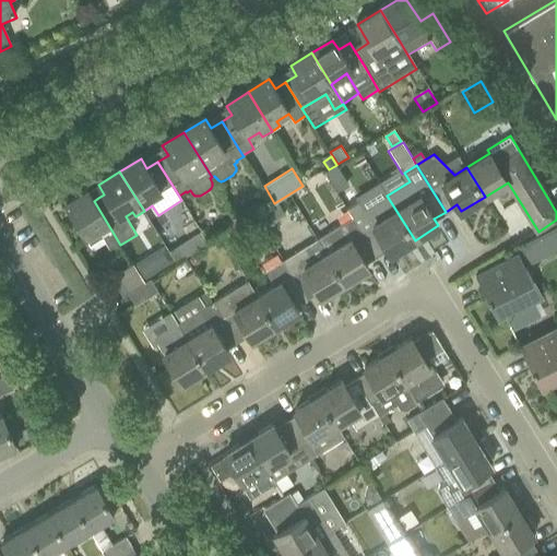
[(341,172),(329,178),(338,193),(350,186),(341,172)]
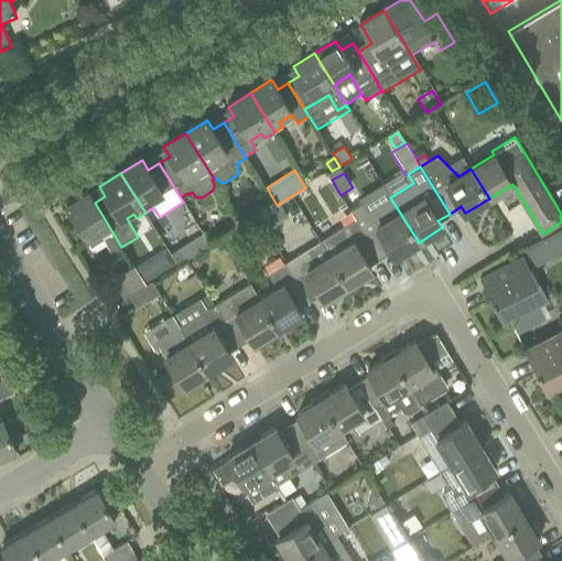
[(88,241),(93,248),(105,241),(111,252),(121,247),(95,203),(94,203),(88,194),(66,207),(88,241)]
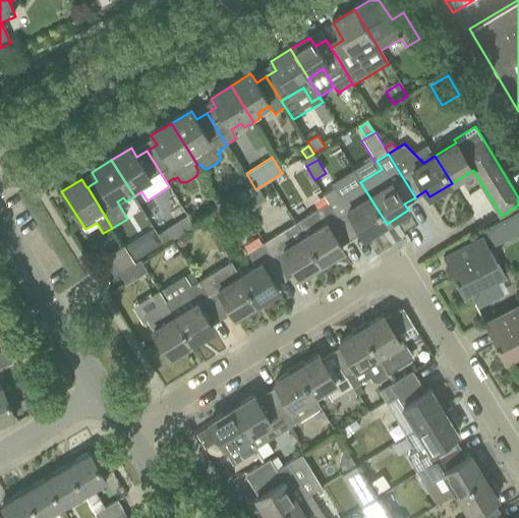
[(364,237),(387,224),(360,182),(339,194),(335,187),(324,194),(330,204),(351,238),(361,231),(364,237)]
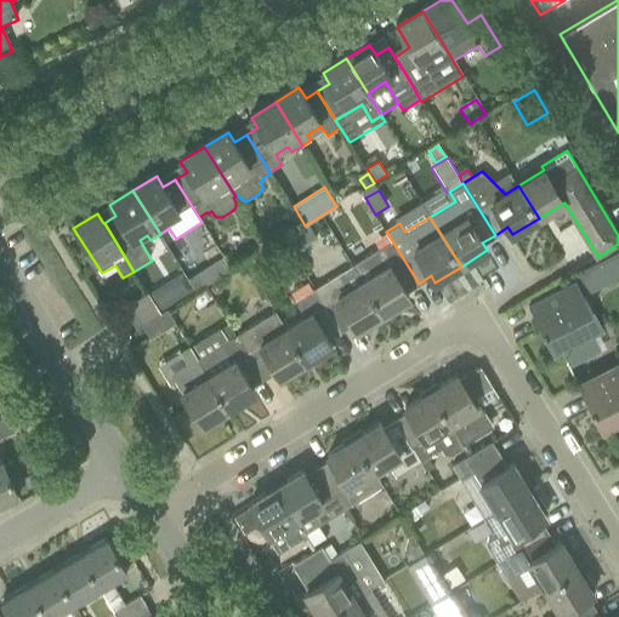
[(310,227),(295,235),(304,250),(318,241),(310,227)]
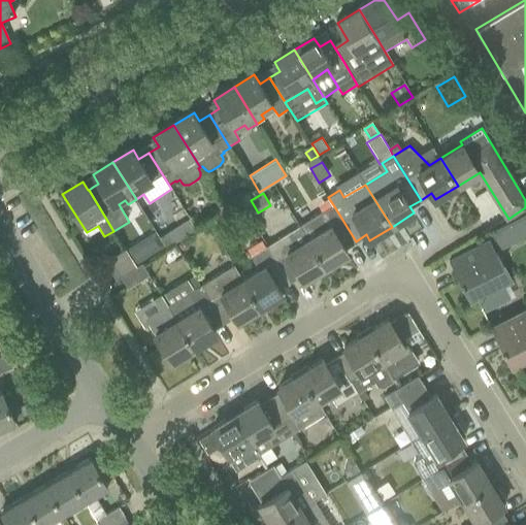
[(251,200),(243,205),(251,217),(258,212),(251,200)]
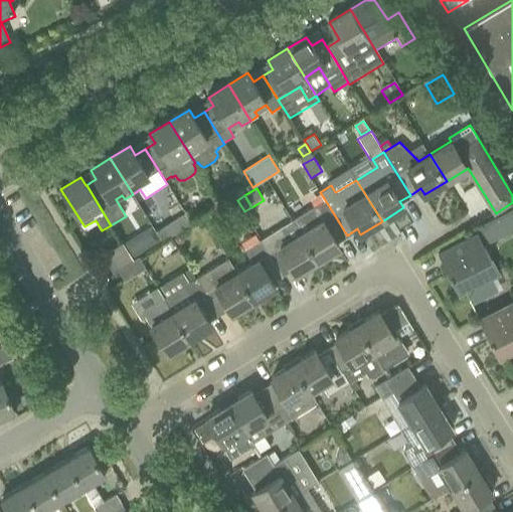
[(292,223),(316,262),(340,247),(336,241),(347,235),(326,201),(292,223)]
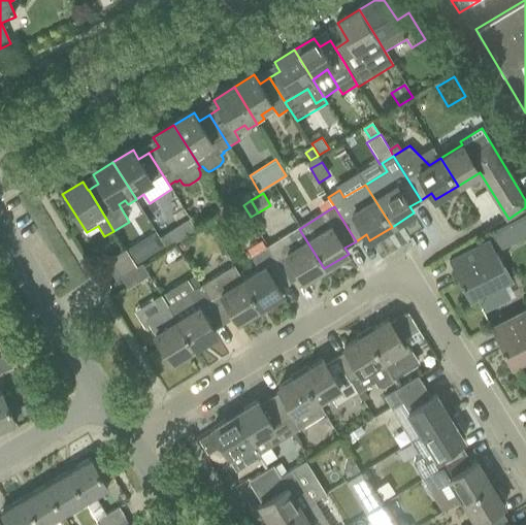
[(220,241),(233,232),(223,216),(208,224),(220,241)]
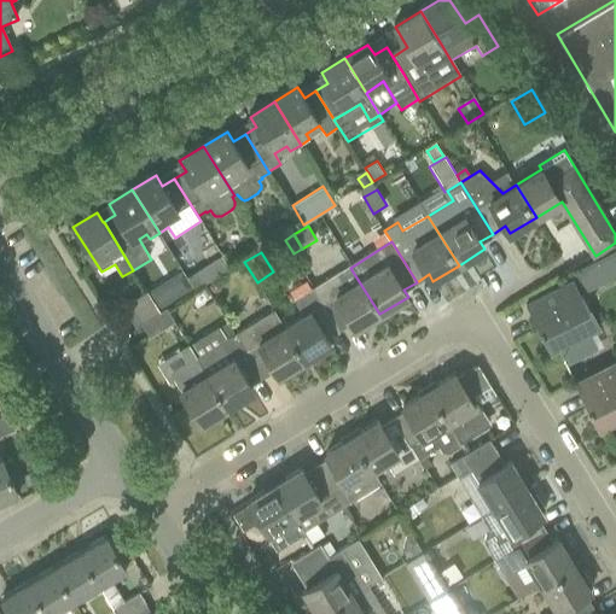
[(575,282),(548,296),(527,307),(551,354),(558,350),(567,366),(592,354),(583,337),(598,329),(581,297),(615,278),(615,255),(579,274),(581,280),(575,282)]
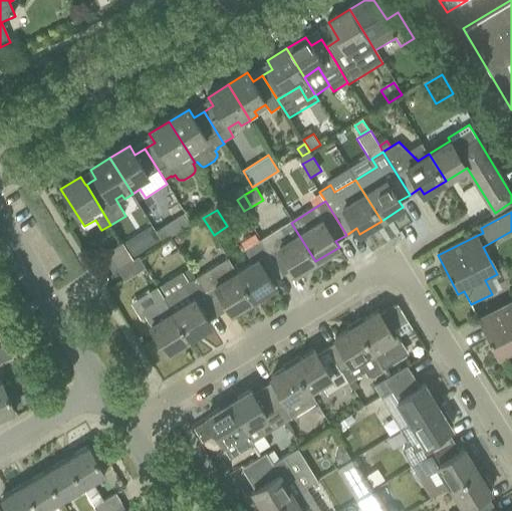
[(186,215),(175,222),(181,232),(192,224),(186,215)]
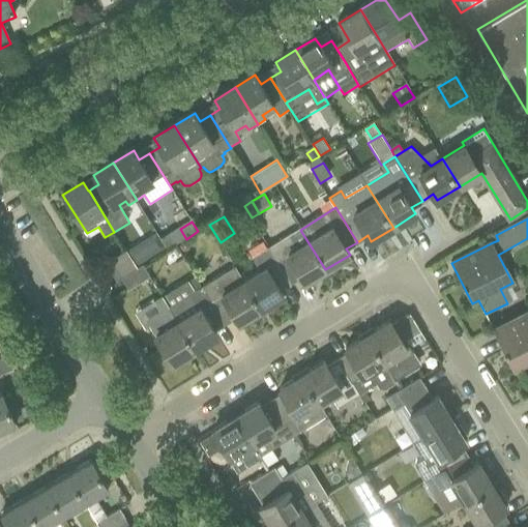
[(186,239),(180,229),(160,241),(167,251),(186,239)]
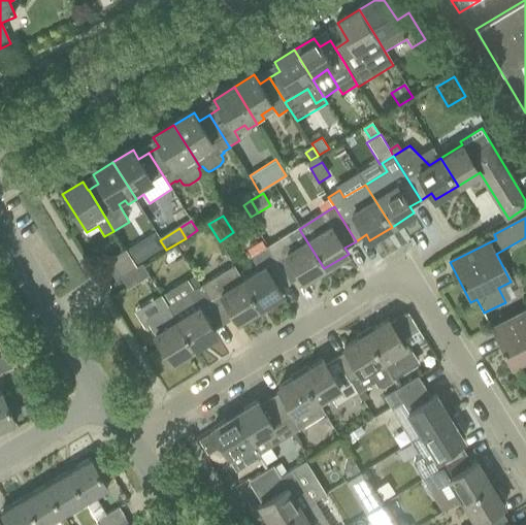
[(268,249),(289,283),(299,275),(303,282),(324,268),(299,229),(290,234),(268,249)]
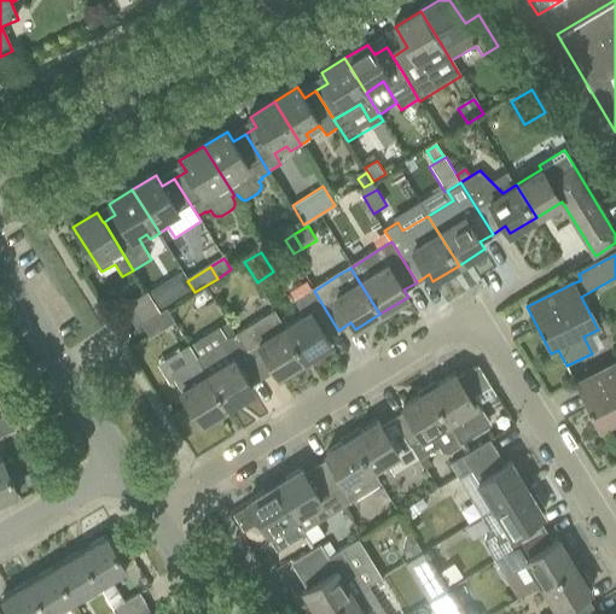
[(182,274),(166,285),(176,303),(195,292),(187,281),(182,274)]
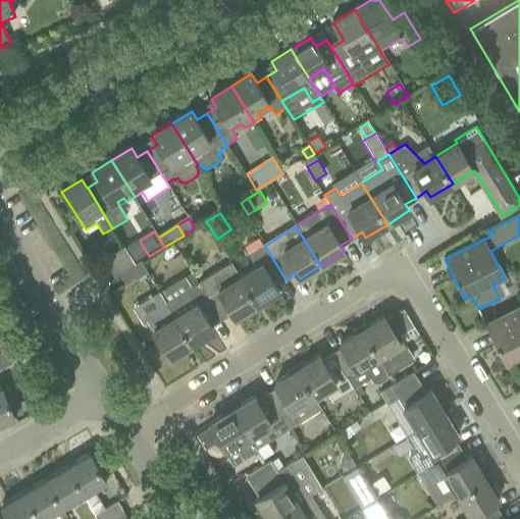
[(180,240),(178,245),(182,249),(187,248),(189,243),(186,239),(180,240)]
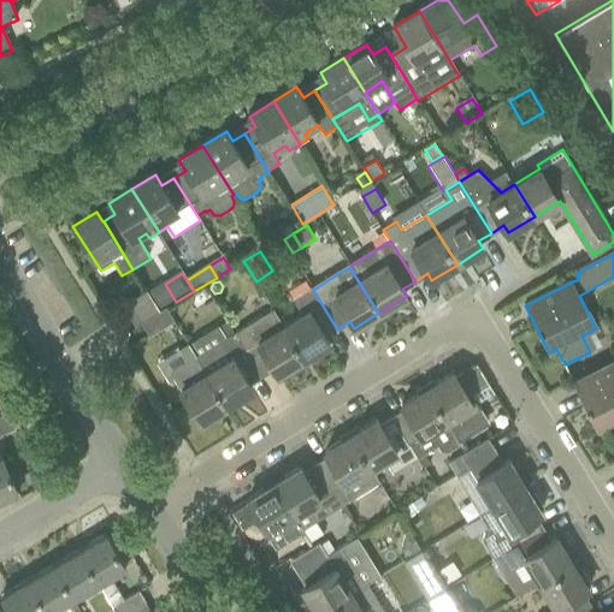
[(165,284),(149,293),(160,312),(166,308),(176,302),(165,284)]
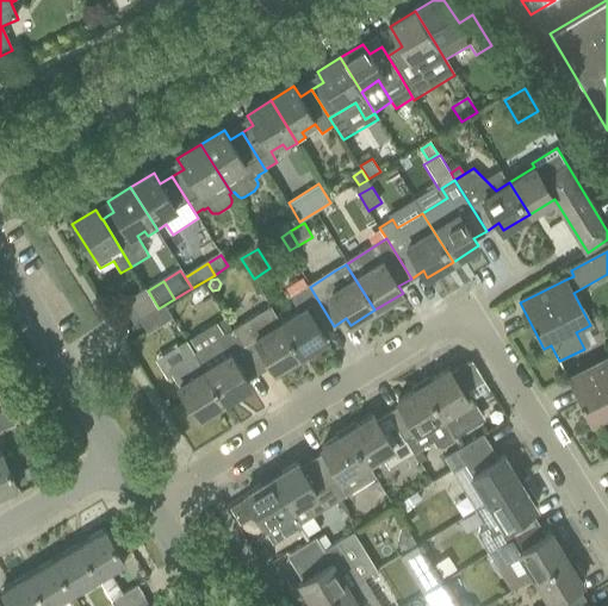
[(301,312),(281,324),(301,356),(312,349),(315,354),(327,345),(324,341),(327,339),(322,333),(334,326),(310,287),(291,297),(301,312)]
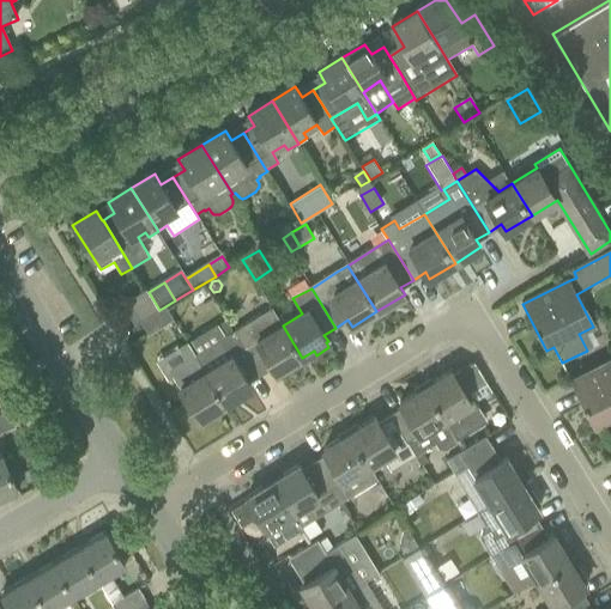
[(135,324),(140,322),(159,311),(159,310),(149,292),(147,291),(123,305),(135,324)]
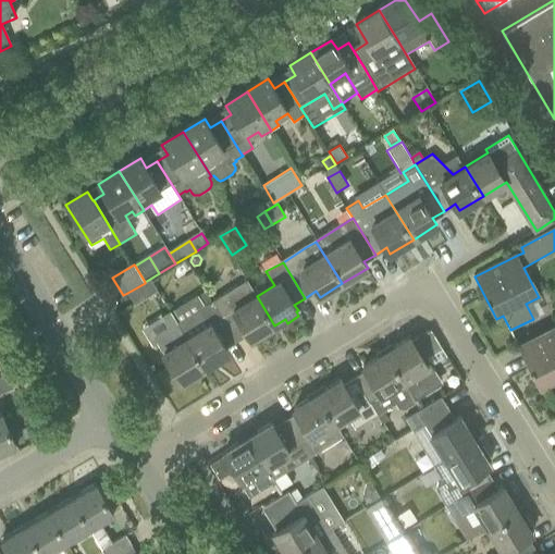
[(145,283),(127,293),(135,306),(159,292),(150,279),(145,282),(145,283)]
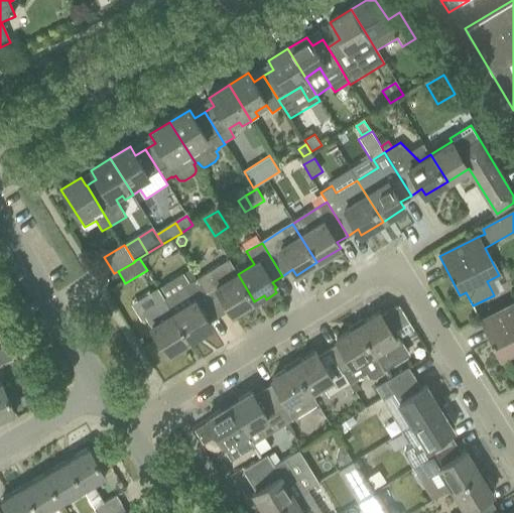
[(254,301),(238,274),(229,260),(198,279),(219,315),(230,308),(233,314),(235,313),(237,317),(247,310),(245,306),(254,301)]
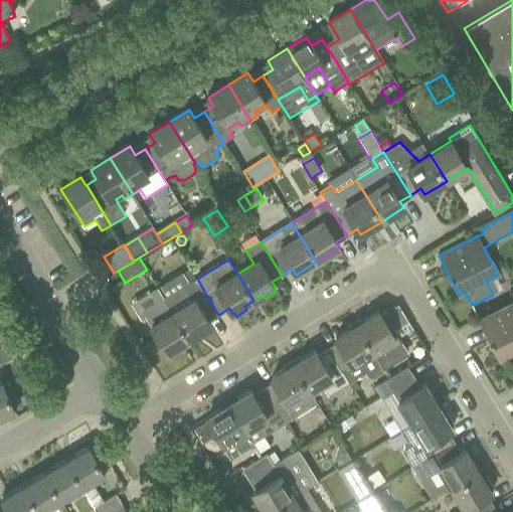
[(183,273),(161,287),(167,297),(164,299),(168,304),(173,313),(190,340),(211,326),(208,321),(218,315),(197,279),(191,270),(184,275),(183,273)]
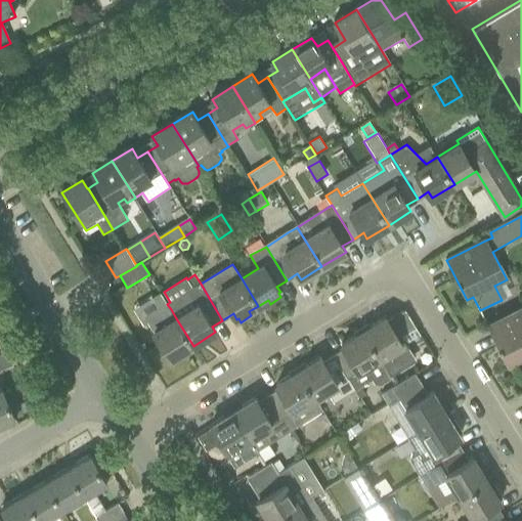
[(160,308),(145,317),(149,323),(171,359),(193,346),(176,318),(171,309),(167,304),(161,293),(154,298),(160,308)]
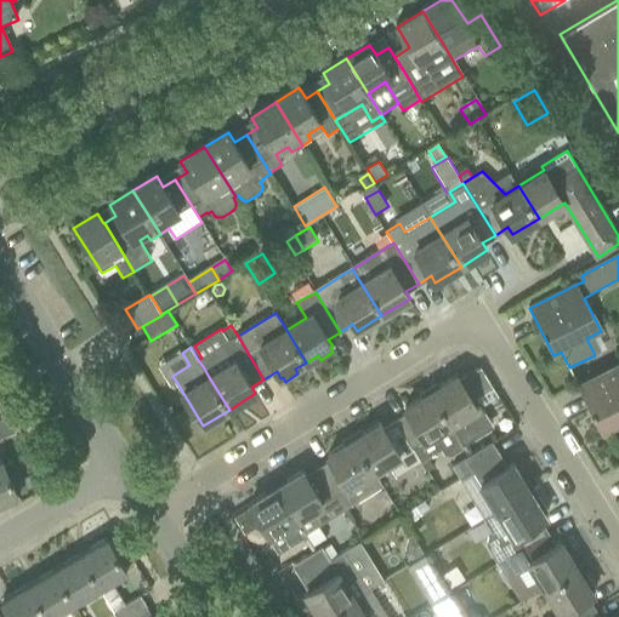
[(189,365),(182,353),(159,366),(171,387),(177,383),(172,376),(189,365)]
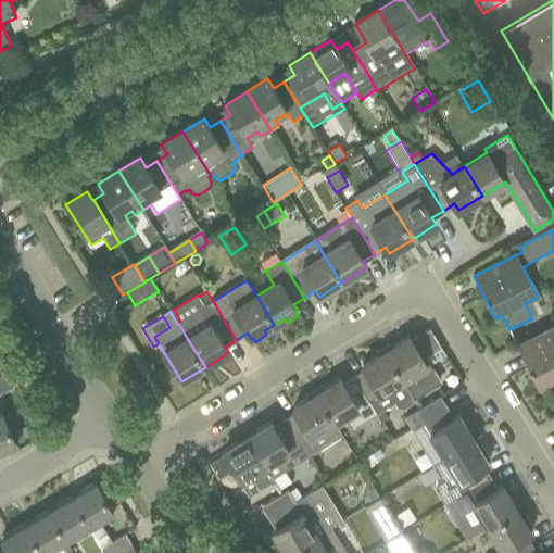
[(553,328),(517,347),(539,390),(553,381),(553,328)]
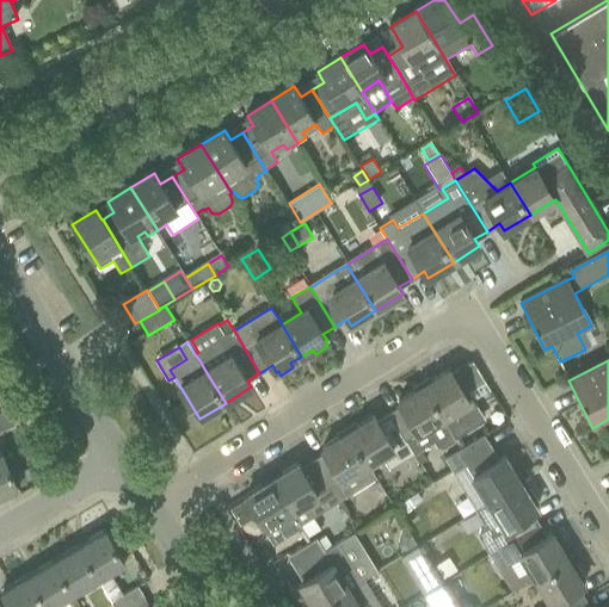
[(450,370),(424,386),(449,426),(454,434),(484,416),(478,408),(473,400),(491,389),(486,383),(477,366),(474,363),(454,376),(450,370)]
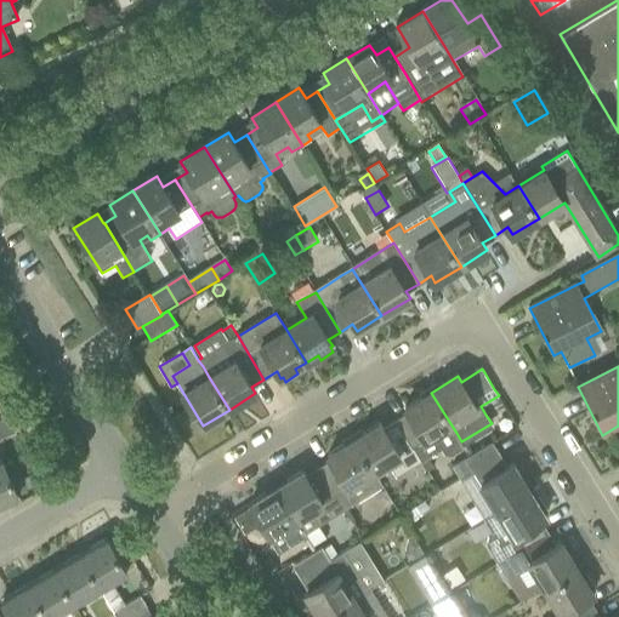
[(421,463),(429,458),(442,450),(447,456),(452,457),(466,447),(461,441),(456,433),(431,393),(405,409),(409,416),(397,423),(421,463)]
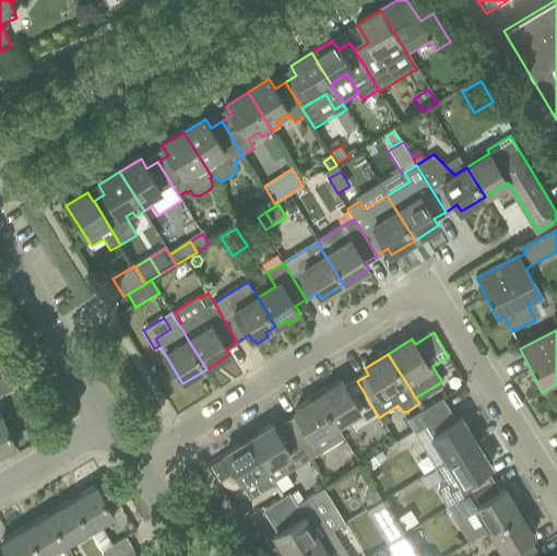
[(7,376),(0,378),(0,397),(13,391),(7,376)]
